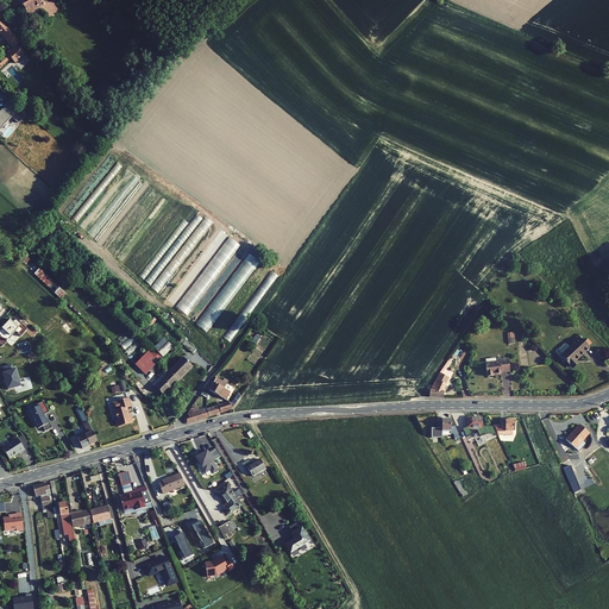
[(19,0),(27,14),(33,11),(41,6),(39,4),(45,0),(52,0),(19,0)]
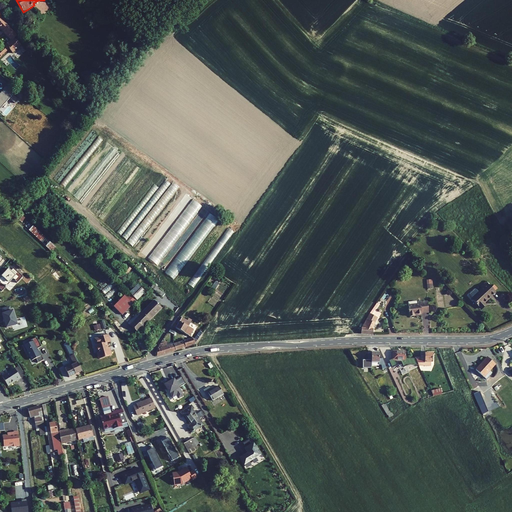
[(0,17),(0,15),(1,15),(0,14),(0,55),(7,50),(11,53),(18,46),(15,42),(18,39),(0,17)]
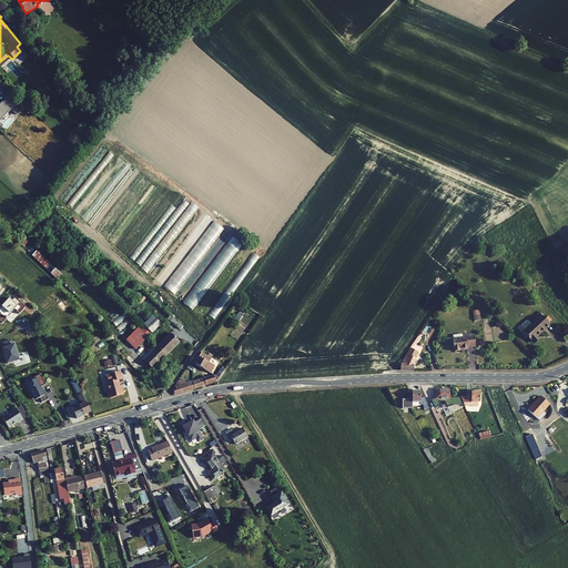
[(11,102),(13,101),(7,95),(1,101),(2,102),(0,103),(0,120),(10,109),(17,114),(20,110),(11,102)]
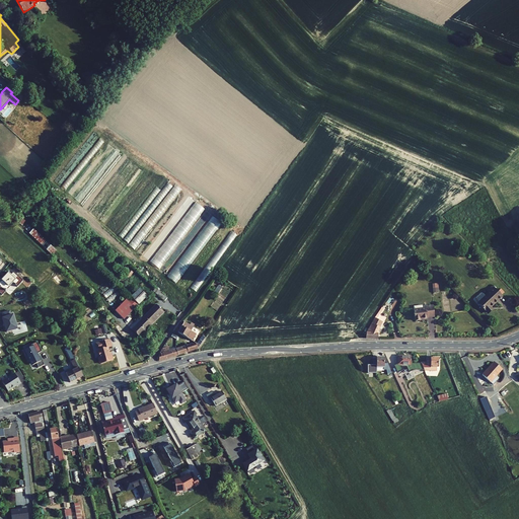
[(38,210),(52,197),(44,190),(29,203),(38,210)]
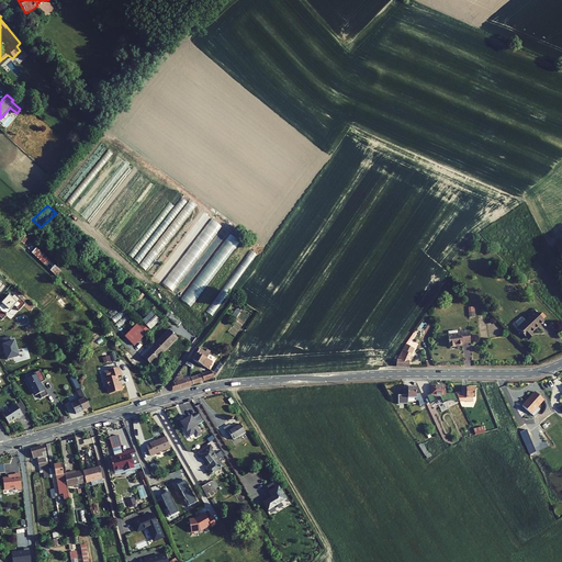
[(173,292),(221,225),(211,217),(163,284),(173,292)]
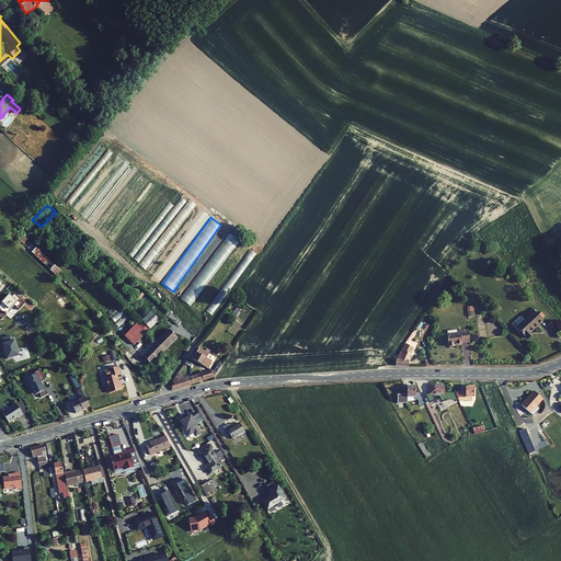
[(32,235),(41,227),(32,219),(24,226),(32,235)]
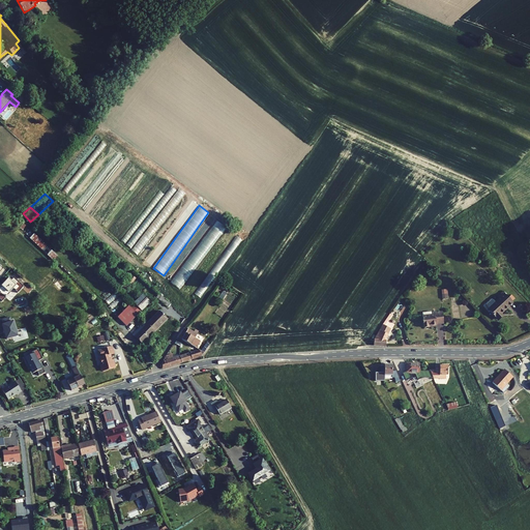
[(216,221),(171,283),(180,289),(226,227),(216,221)]
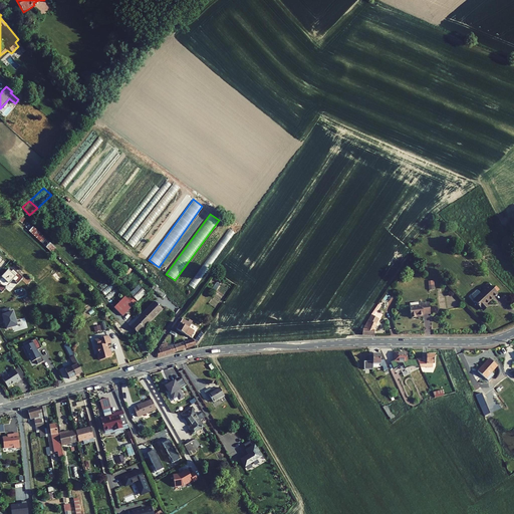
[(29,231),(41,243),(45,239),(33,227),(29,231)]
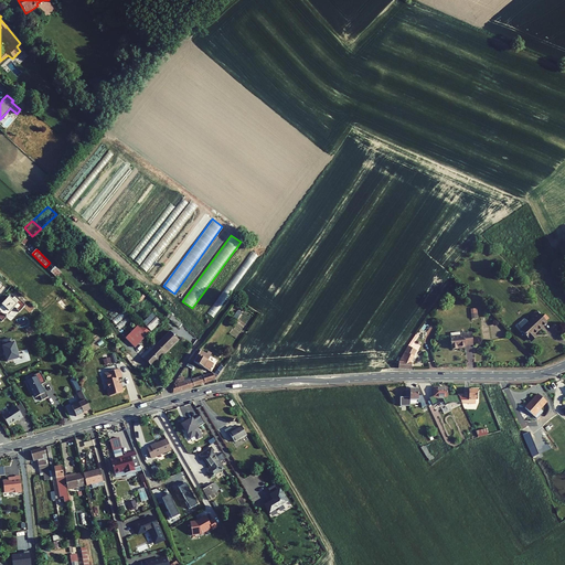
[(252,252),(242,266),(247,270),(257,255),(252,252)]
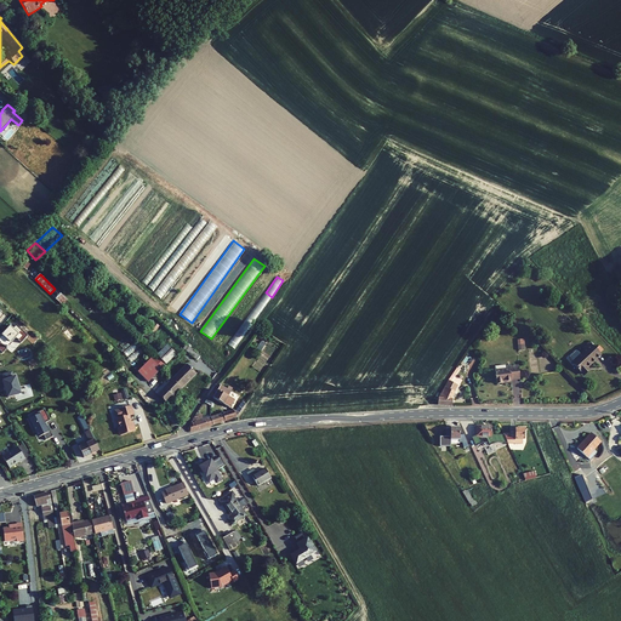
[(55,298),(63,306),(67,301),(60,294),(55,298)]
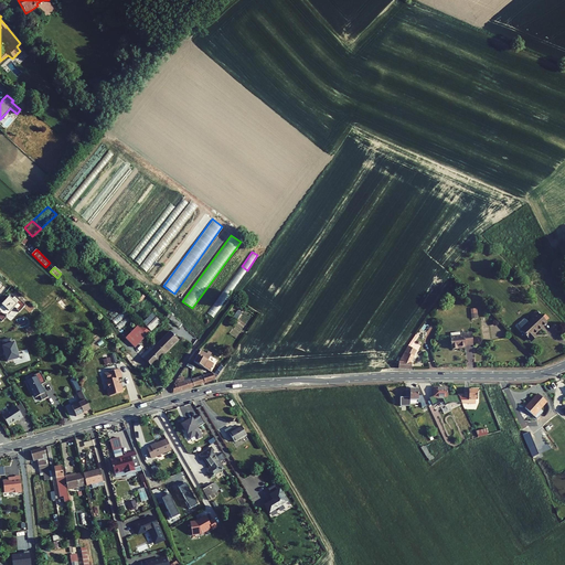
[(0,319),(2,321),(13,308),(19,312),(24,306),(16,297),(12,299),(10,297),(0,306),(0,319)]
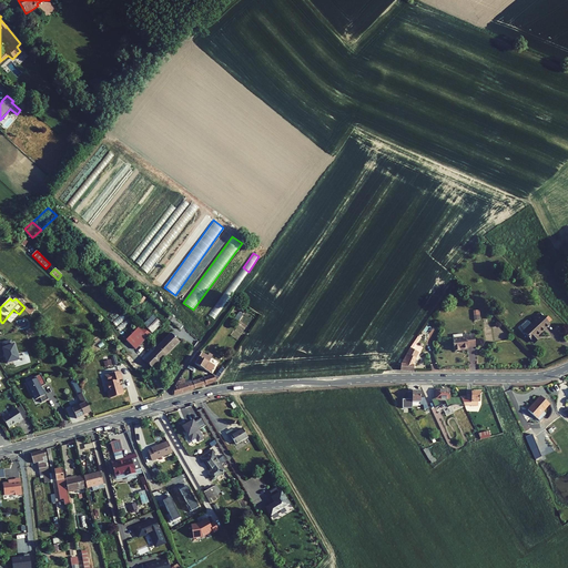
[(214,320),(225,303),(220,298),(209,315),(214,320)]
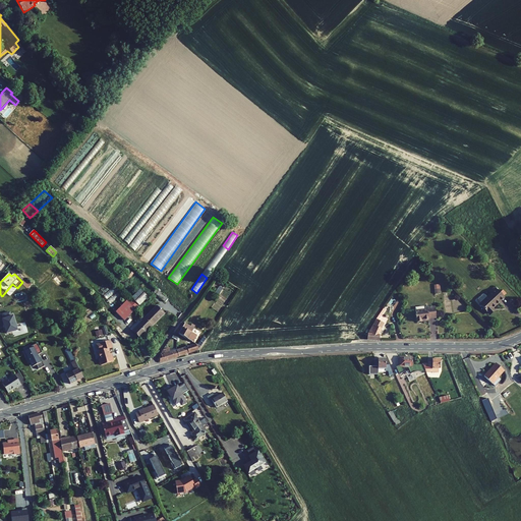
[(117,286),(121,289),(128,279),(125,277),(124,276),(117,286)]
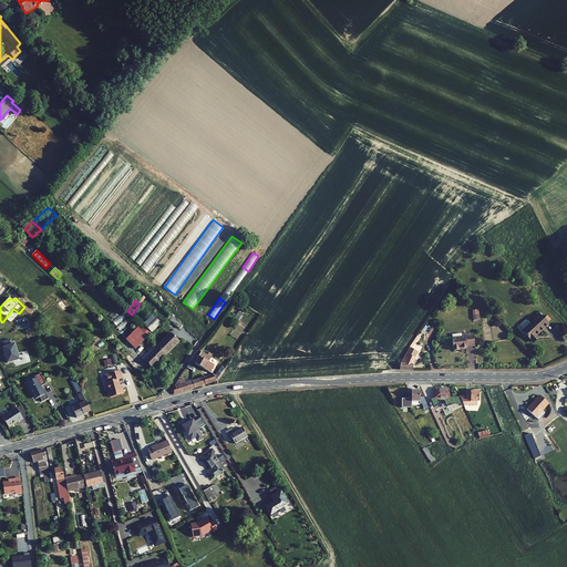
[(544,318),(533,307),(527,312),(529,315),(526,318),(518,326),(518,327),(528,337),(533,332),(532,330),(544,318)]
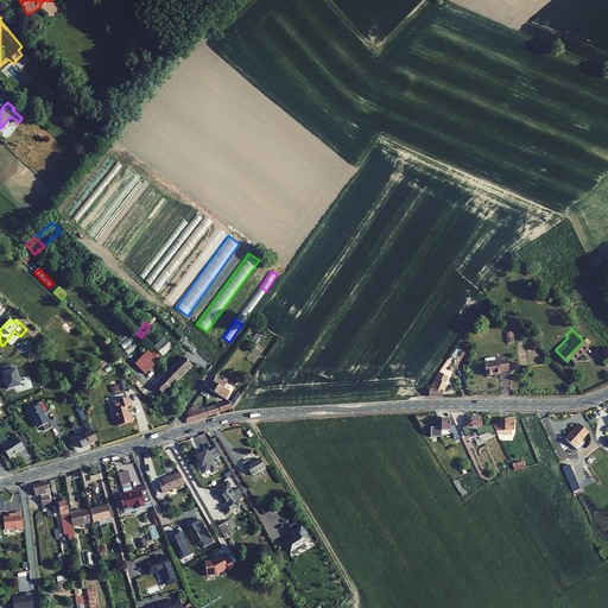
[(263,336),(248,356),(257,362),(272,342),(263,336)]
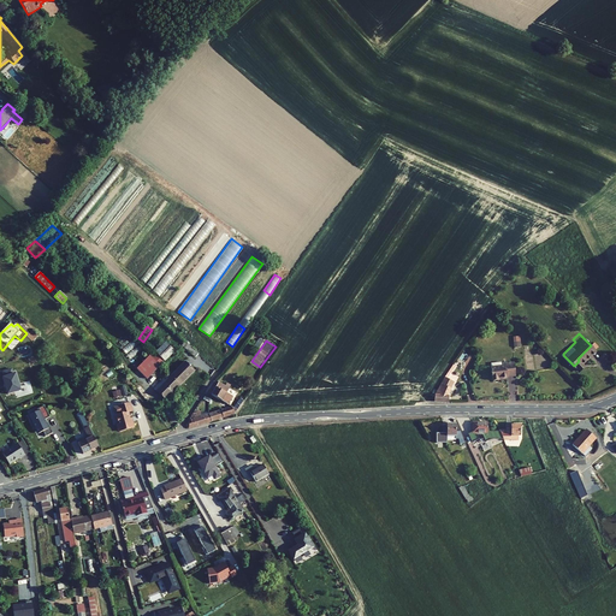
[(157,354),(153,357),(160,366),(175,351),(166,342),(155,353),(157,354)]
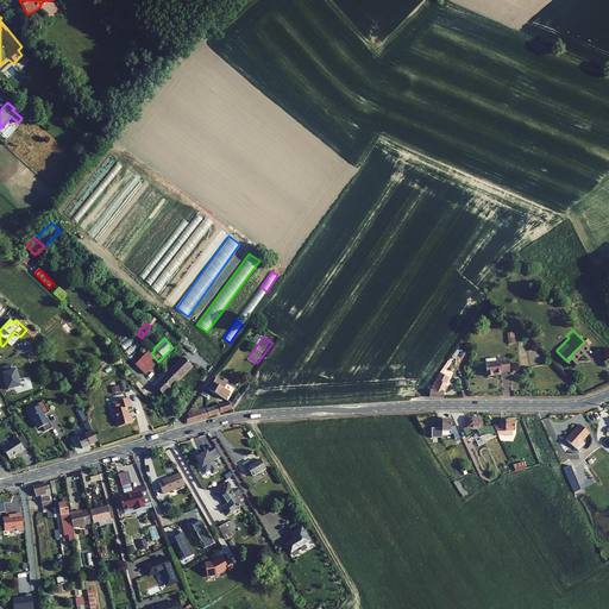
[(180,341),(193,353),(196,350),(183,338),(180,341)]
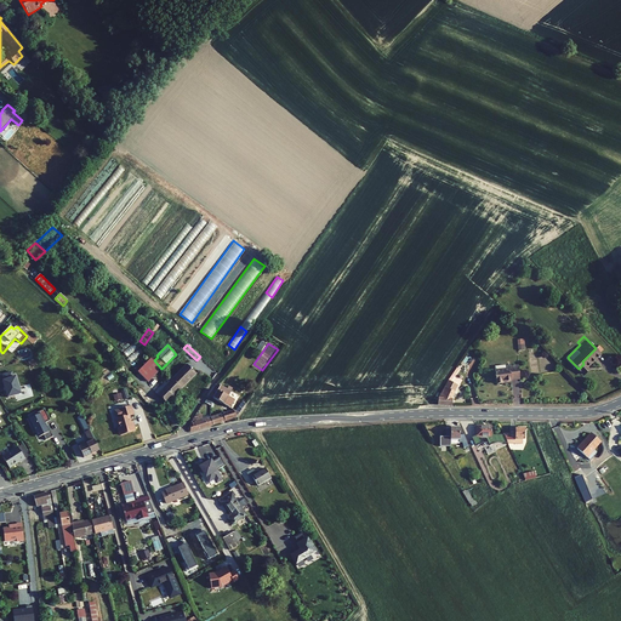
[(573,345),(570,345),(564,351),(564,353),(568,357),(576,348),(573,345)]
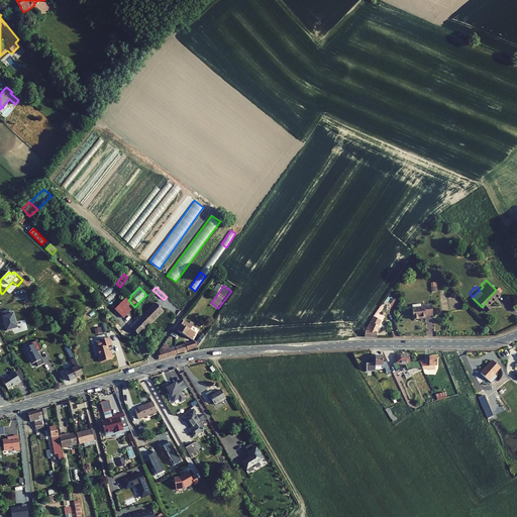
[(114,314),(120,321),(134,307),(128,300),(123,305),(114,314)]
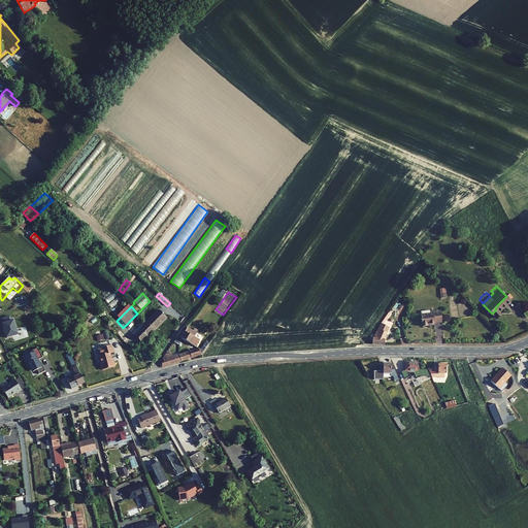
[(383,307),(375,318),(377,319),(385,308),(383,307)]
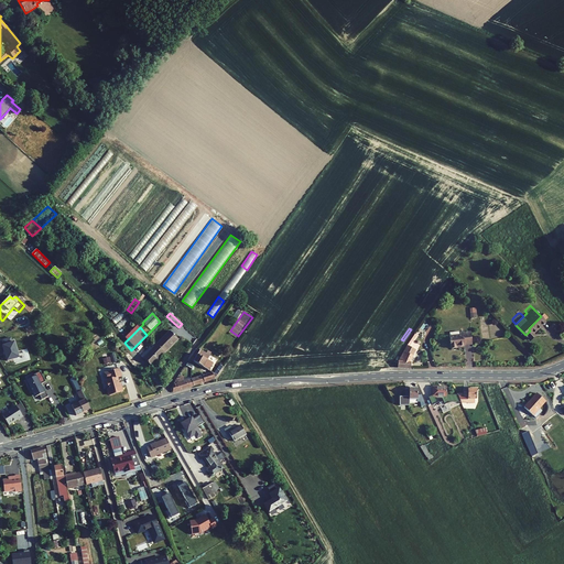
[(445,346),(451,345),(451,344),(459,343),(459,342),(466,340),(465,328),(458,329),(458,332),(444,332),(445,346)]
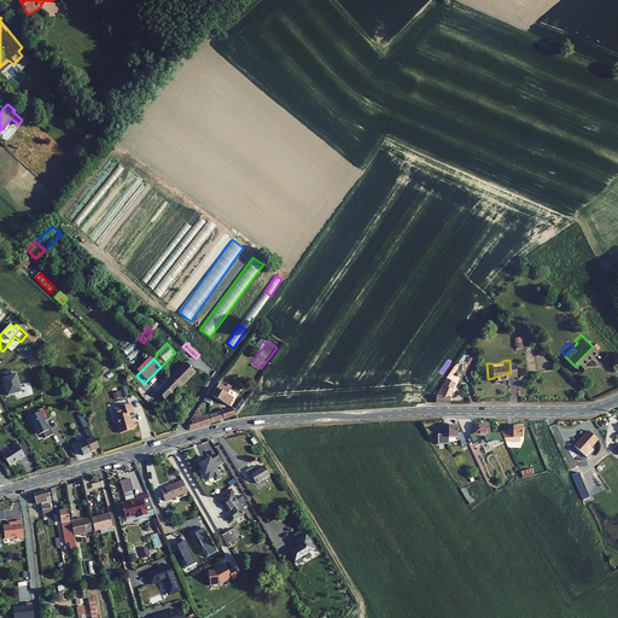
[(147,365),(145,361),(134,372),(136,375),(147,365)]
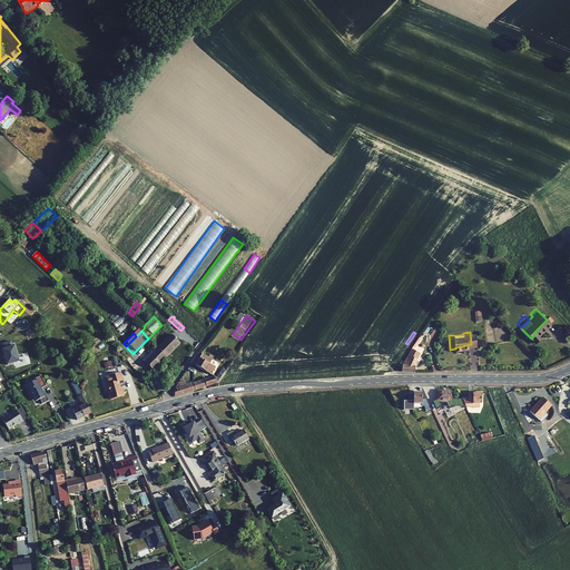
[(166,356),(180,343),(172,334),(158,349),(166,356)]
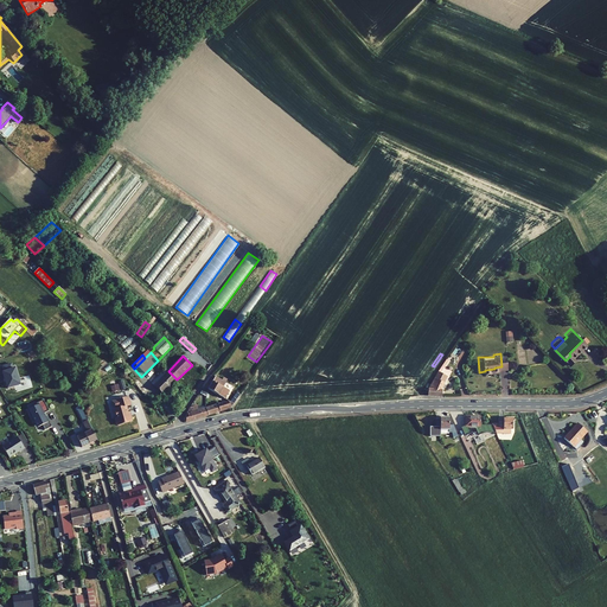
[(4,371),(2,372),(7,389),(20,384),(16,368),(13,369),(12,364),(2,366),(4,371)]
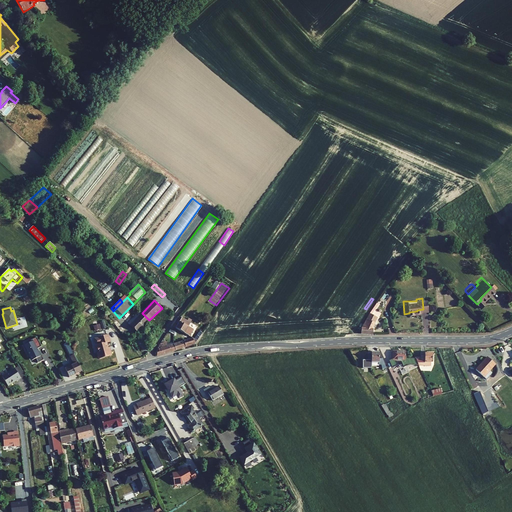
[(371,312),(366,309),(364,308),(356,323),(356,329),(368,329),(368,323),(366,323),(371,312)]
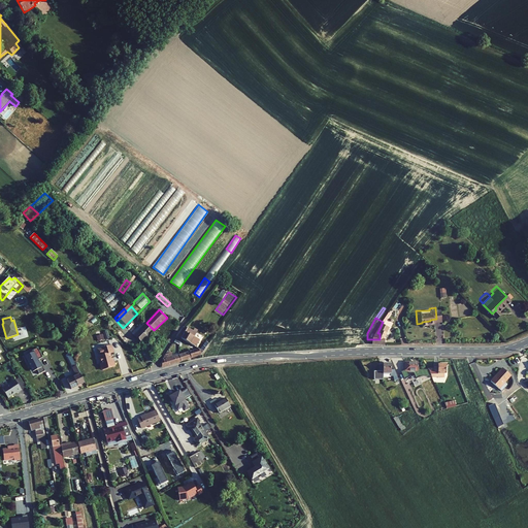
[(146,323),(144,321),(132,333),(134,335),(146,323)]
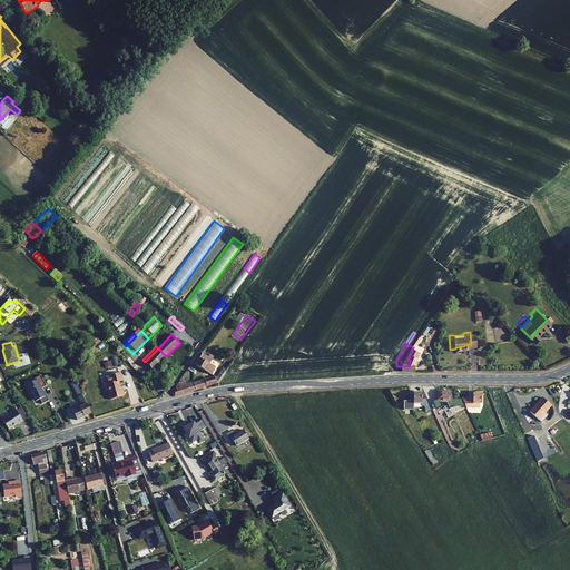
[(153,371),(166,356),(158,349),(145,362),(153,371)]
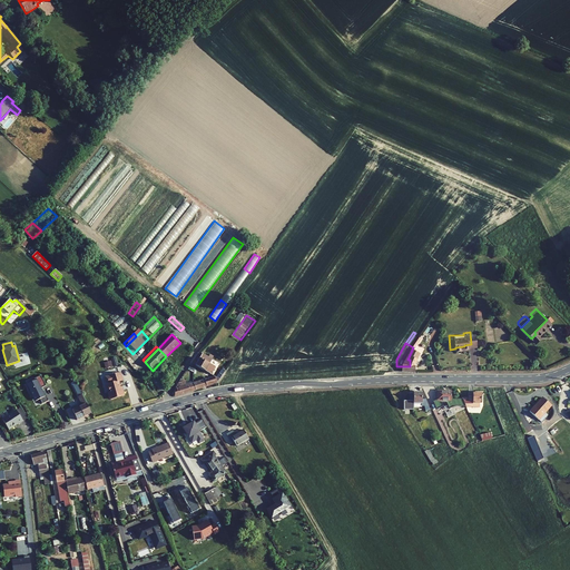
[(203,353),(195,365),(209,374),(210,372),(213,373),(216,366),(209,363),(212,359),(208,357),(203,353)]
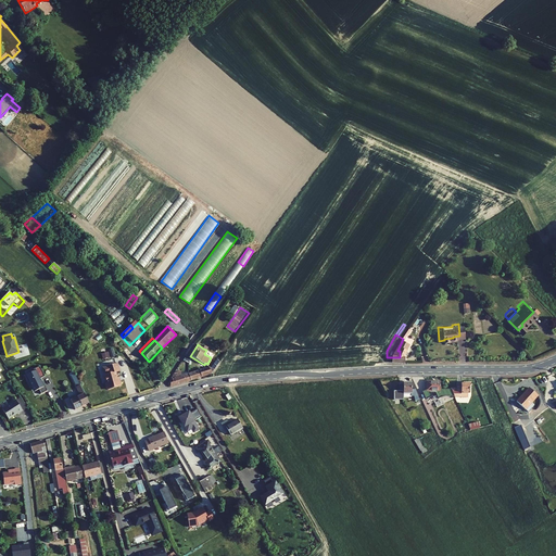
[(126,349),(125,350),(133,359),(135,357),(126,349)]
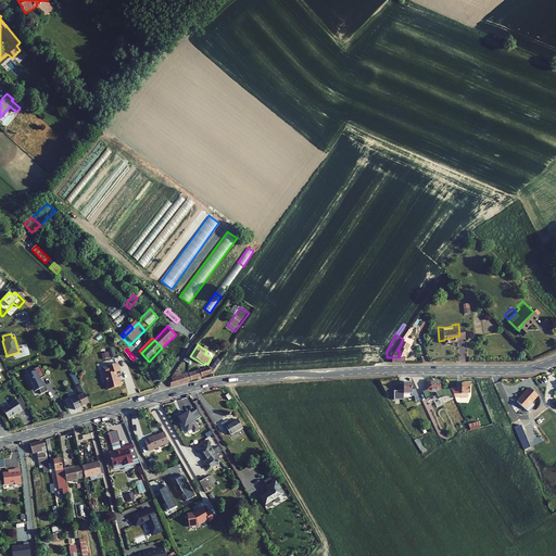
[(123,352),(131,361),(133,359),(125,350),(123,352)]
